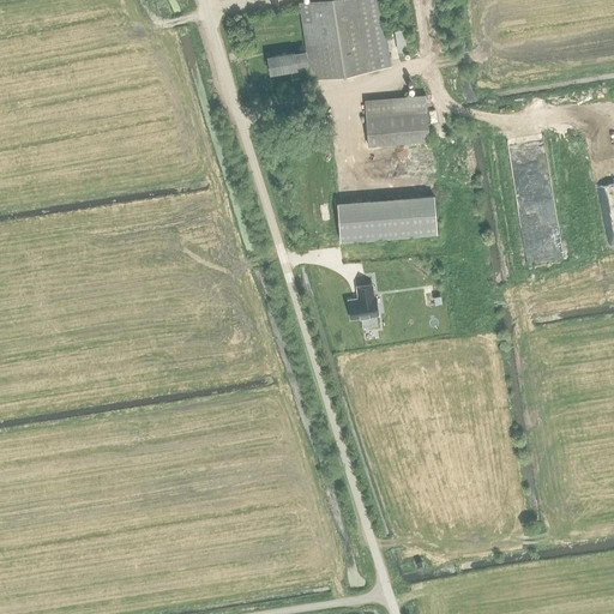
[(294,50),(288,52),(266,55),(270,73),(288,71),(298,70),(296,67),(309,66),(311,77),(389,65),(377,0),(309,0),(298,2),(307,53),(295,55),(294,50)]
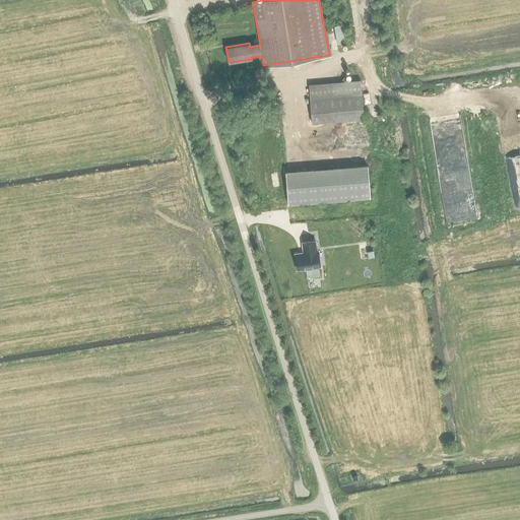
[(346,43),(344,24),(334,26),(336,44),(346,43)]
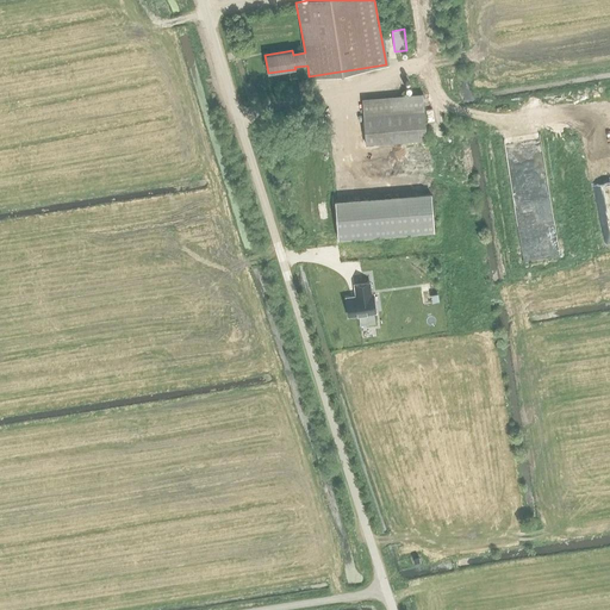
[(365,144),(425,139),(422,93),(361,98),(365,144)]
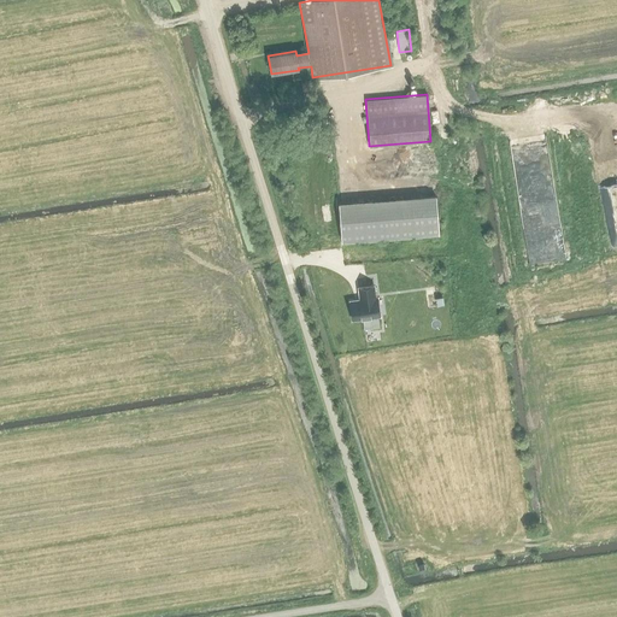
[(342,241),(439,234),(436,197),(339,205),(342,241)]
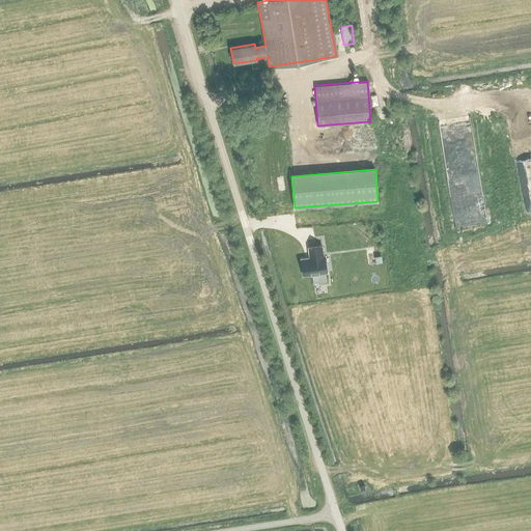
[(303,276),(312,275),(325,273),(327,273),(325,256),(324,256),(322,246),(308,248),(310,258),(301,259),(303,276)]
